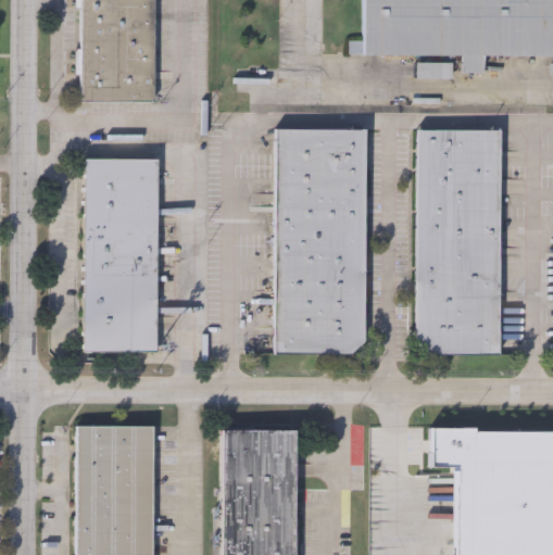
[(156,0),(156,102),(83,101),(83,0),(156,0)]
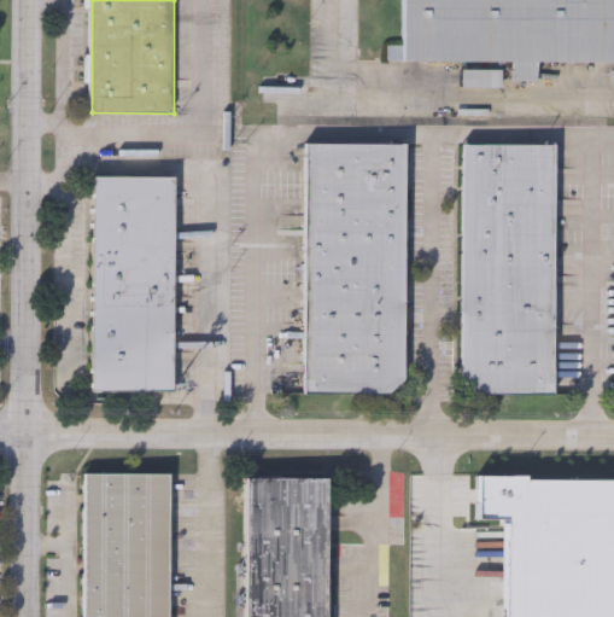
[(613,0),(613,60),(539,62),(539,79),(516,80),(516,60),(391,62),(391,46),(407,45),(405,0),(613,0)]
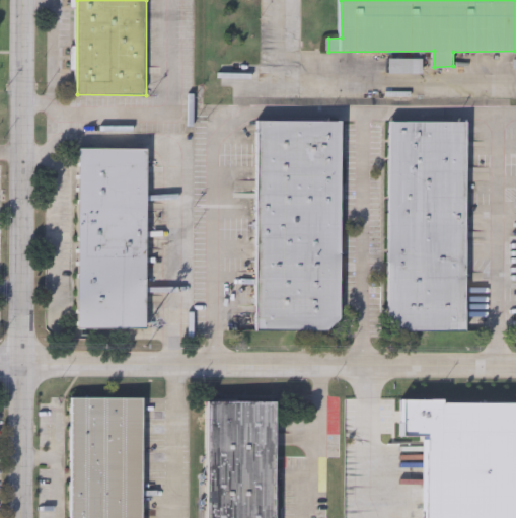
[(424,72),(390,72),(390,58),(424,58),(424,72)]
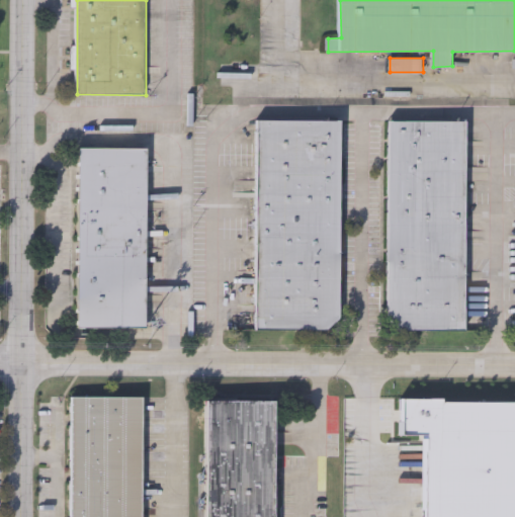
[(342,120),(340,329),(257,328),(259,119),(342,120)]
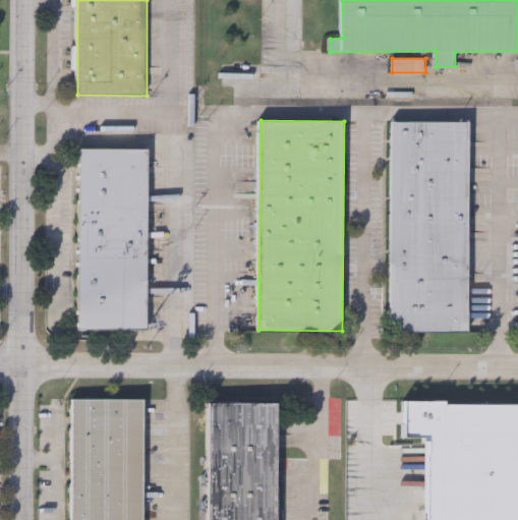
[(468,331),(392,331),(392,120),(468,120),(468,331)]
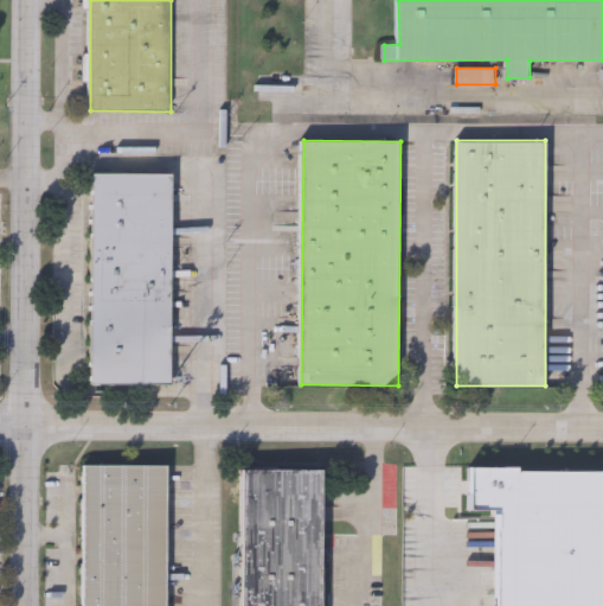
[(94,383),(95,173),(173,173),(172,383),(94,383)]
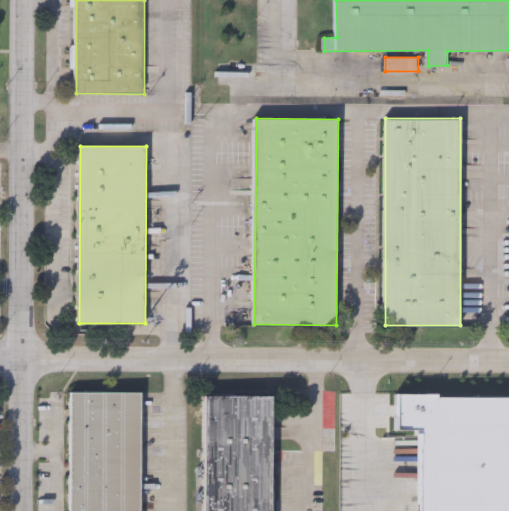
[(72,510),(72,392),(142,392),(142,510),(72,510)]
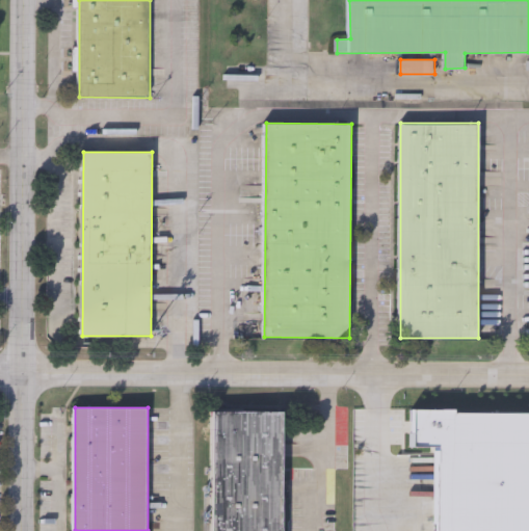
[(415,408),(415,446),(442,446),(440,530),(528,530),(528,413),(456,413),(456,409),(415,408)]
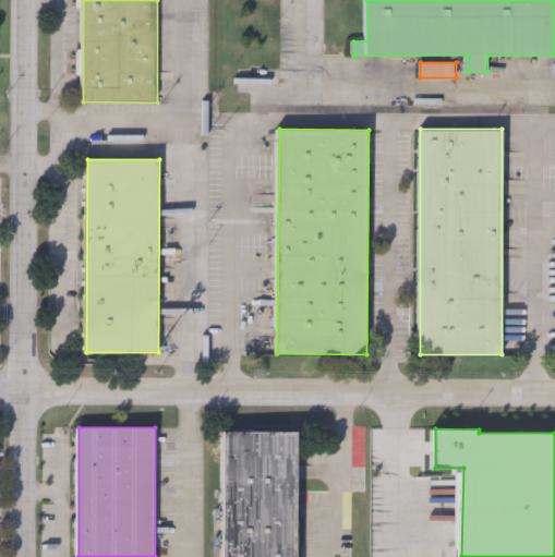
[(225,556),(225,433),(298,432),(298,556),(225,556)]
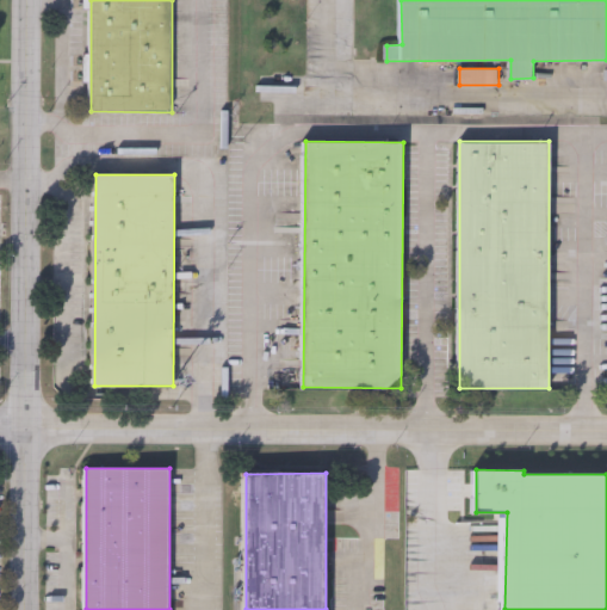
All buildings are outlined.
